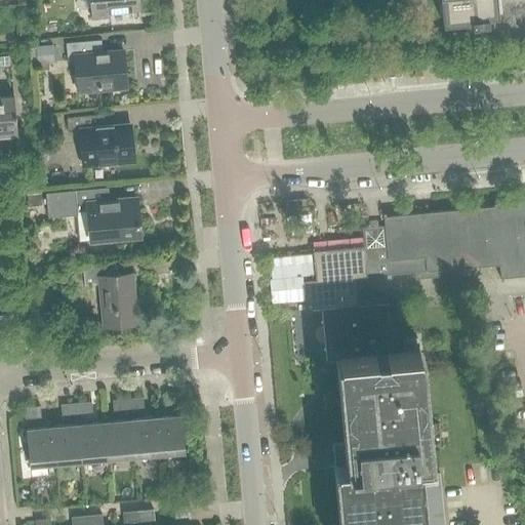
[(89,0),(91,21),(139,15),(137,0),(89,0)]
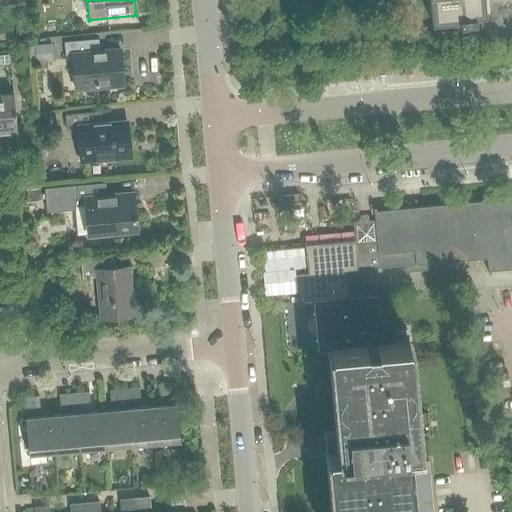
[(429,0),(431,25),(458,23),(459,27),(476,26),(476,19),(486,18),(483,0),(429,0)]
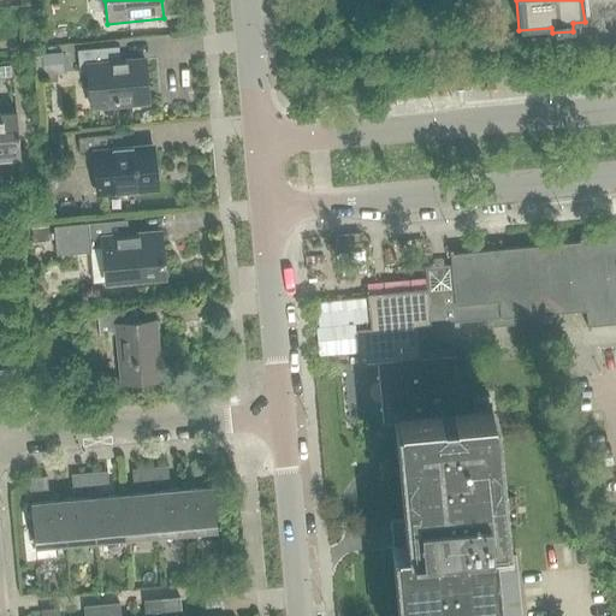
[(117,49),(77,53),(80,73),(87,72),(90,110),(148,105),(144,61),(118,64),(117,49)]
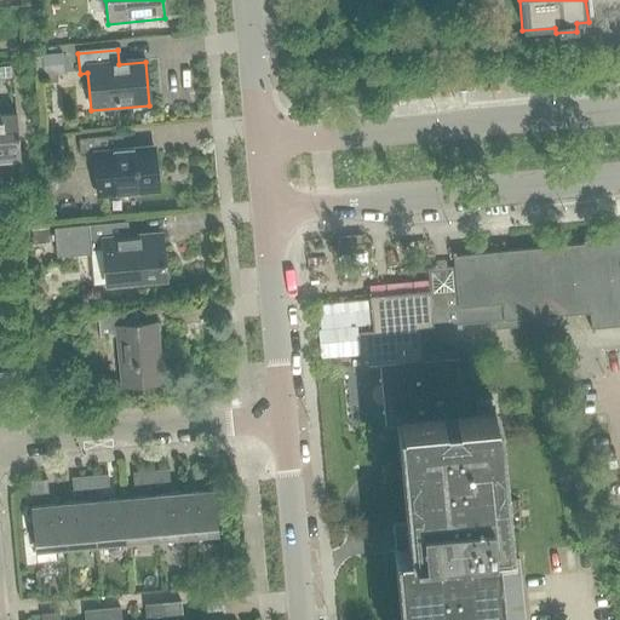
[(64,75),(62,56),(41,57),(44,78),(64,75)]
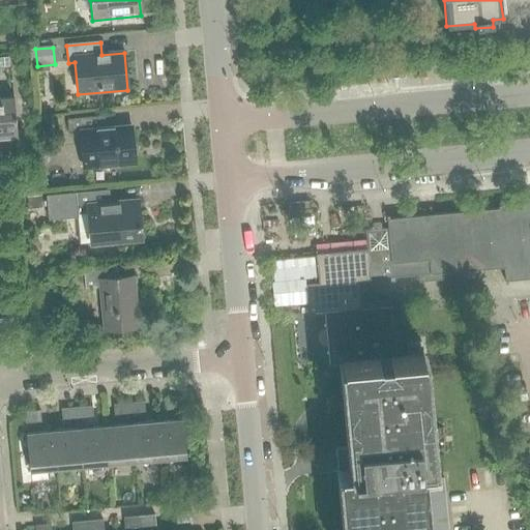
[(10,56),(9,56),(0,56),(0,67),(11,66),(10,56)]
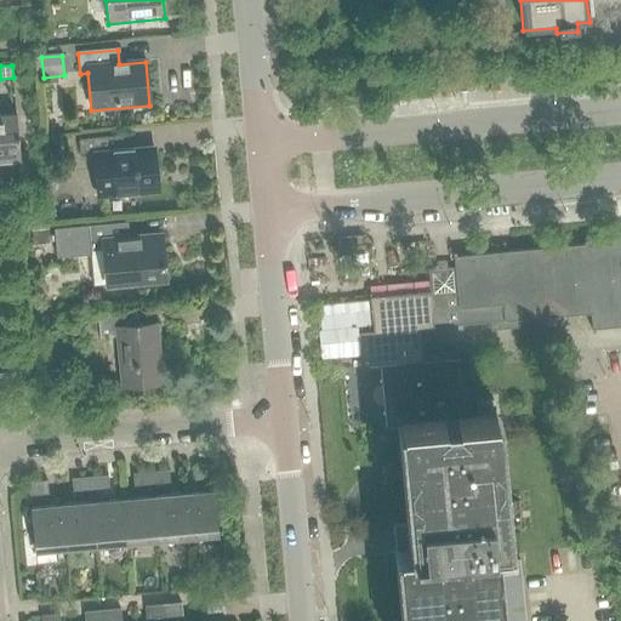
[(0,115),(0,164),(20,163),(15,115),(0,115)]
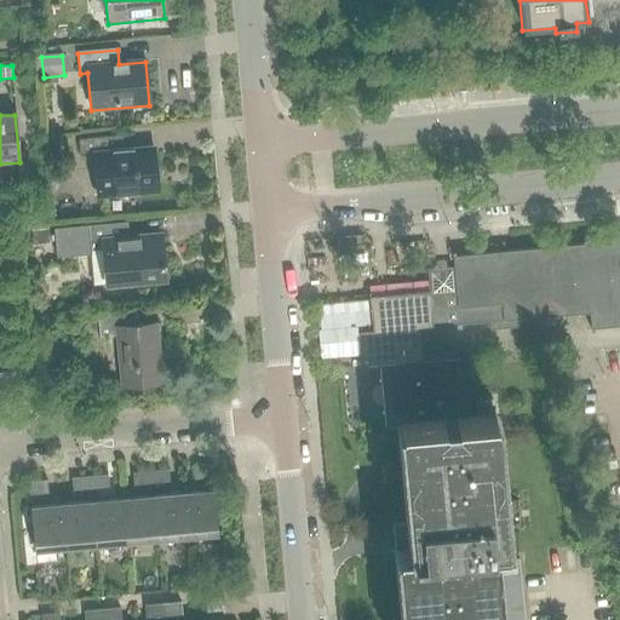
[(121,136),(78,139),(80,155),(93,154),(98,196),(158,190),(153,148),(122,151),(121,136)]
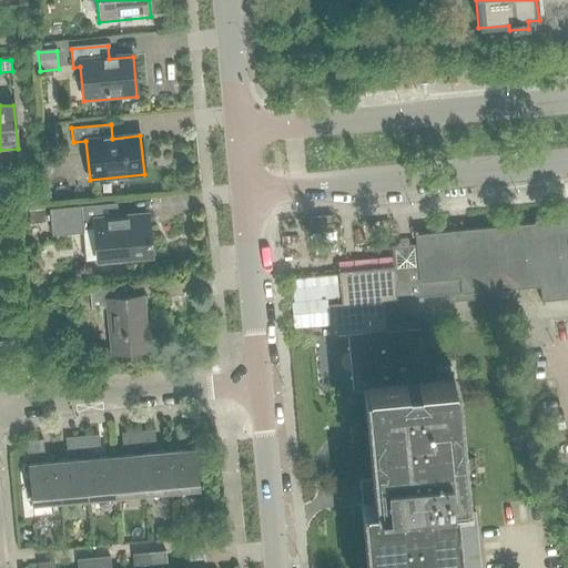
[(41,140),(48,140),(53,134),(53,125),(40,127),(41,140)]
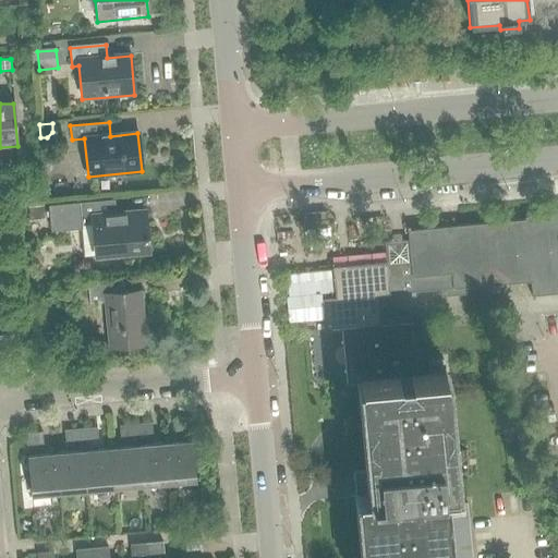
[(114,202),(77,204),(50,206),(52,229),(93,226),(95,257),(147,254),(144,213),(116,215),(114,202)]
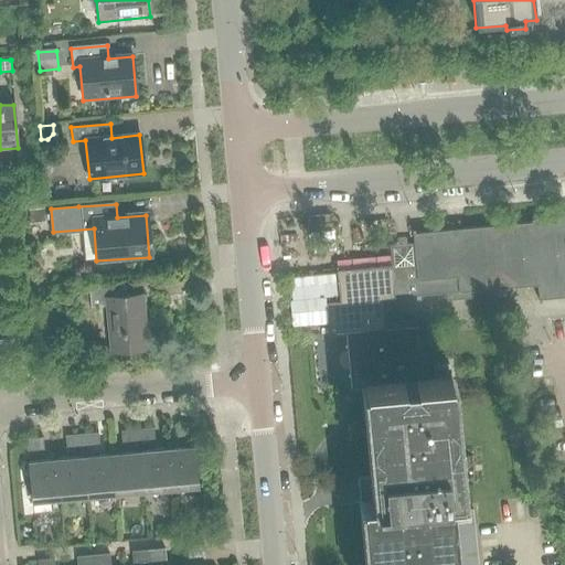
[(43,210),(30,211),(31,223),(44,222),(43,210)]
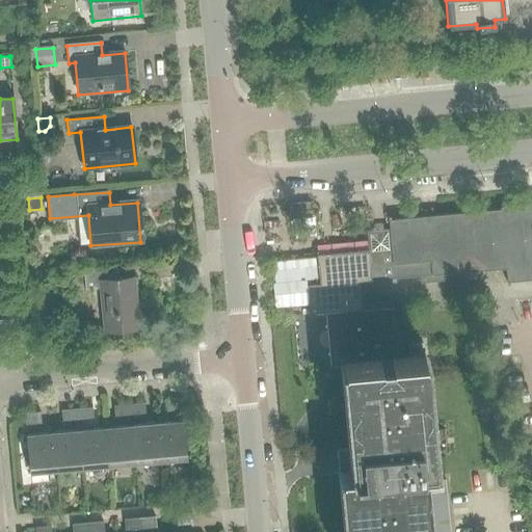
[(531,204),(389,217),(393,265),(430,261),(431,275),(506,269),(508,285),(531,282),(531,204)]
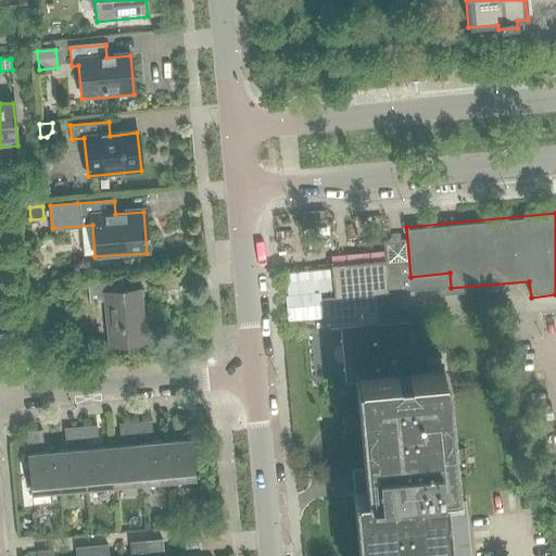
[(324,331),(341,329),(378,325),(375,294),(388,293),(386,262),(331,266),(333,297),(321,298),(324,331)]
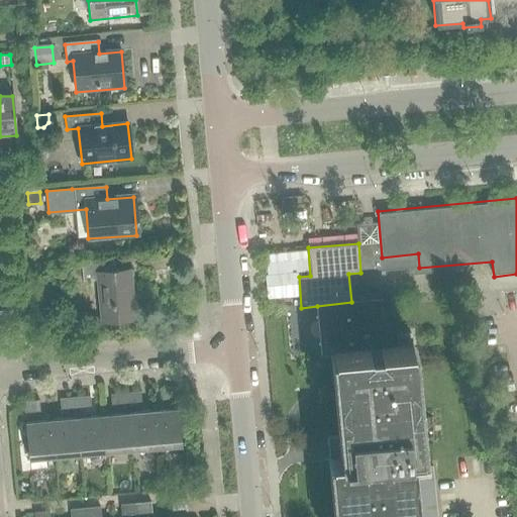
[(94,280),(98,323),(137,319),(133,271),(114,273),(113,261),(81,264),(83,281),(94,280)]
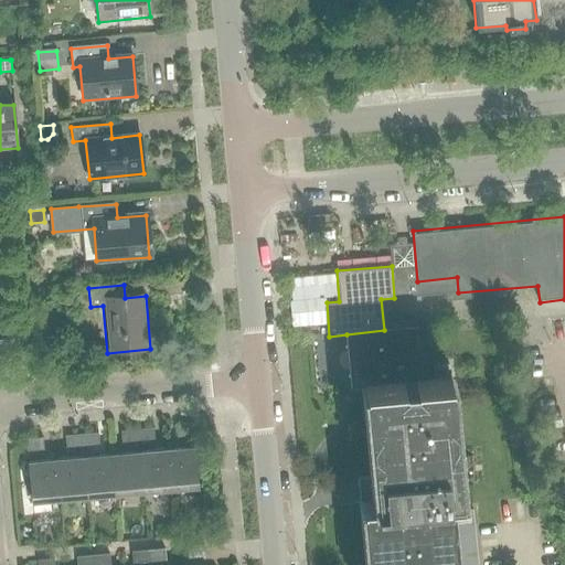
[(454,564),(448,500),(461,499),(450,379),(436,380),(423,381),(418,327),(384,330),(347,334),(352,388),(365,387),(376,503),(363,504),(369,564),(454,564)]
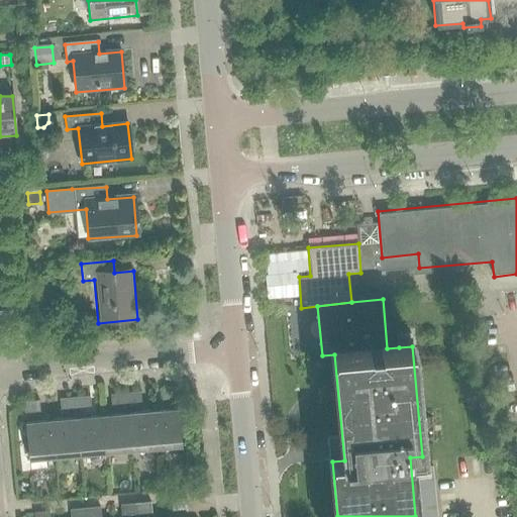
[(399,347),(412,346),(411,334),(397,335),(399,347)]
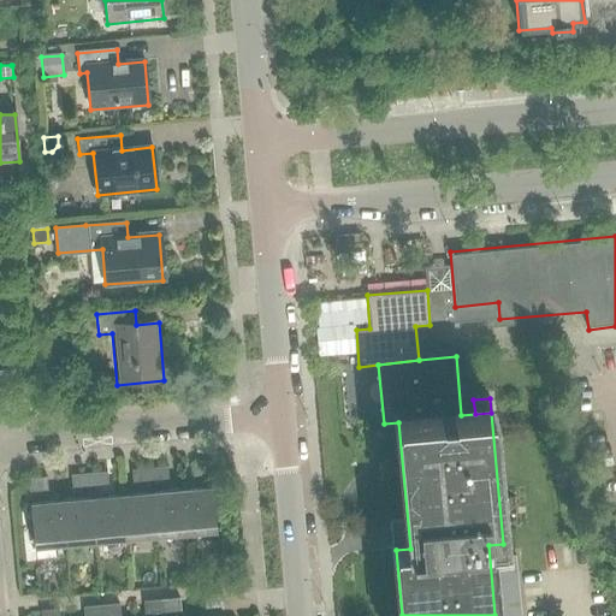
[(193,478),(212,475),(211,462),(193,463),(193,478)]
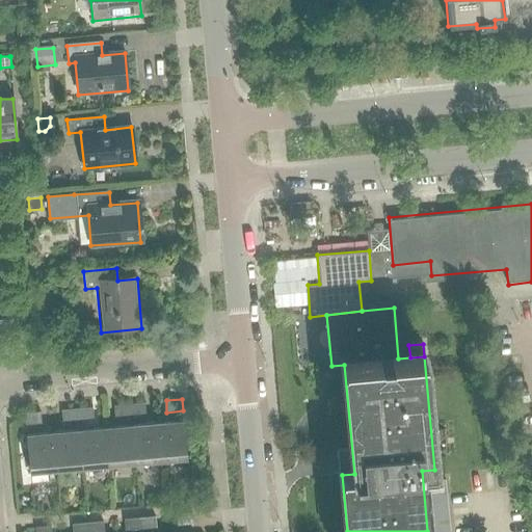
[(129,404),(130,415),(145,414),(144,402),(129,404)]
